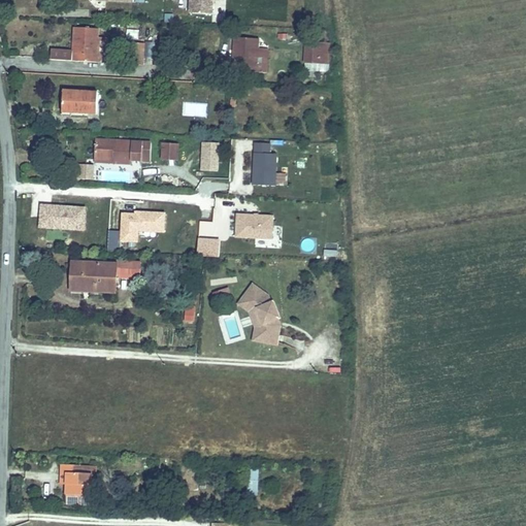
[(191,0),(191,11),(210,12),(210,0),(191,0)]
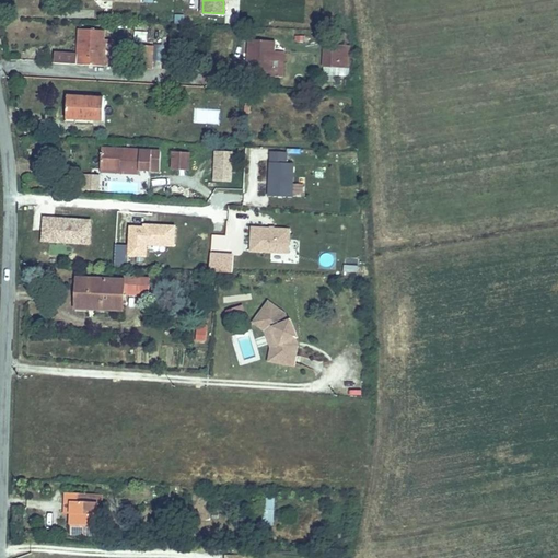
[(112,65),(113,37),(103,36),(103,28),(78,27),(77,42),(81,42),(81,53),(53,51),(53,61),(112,65)]
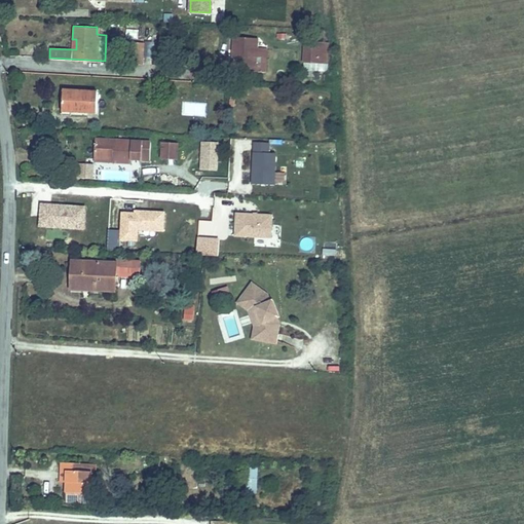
[(254,71),(256,37),(232,36),(231,49),(233,49),(232,61),(230,61),(229,69),(254,71)]
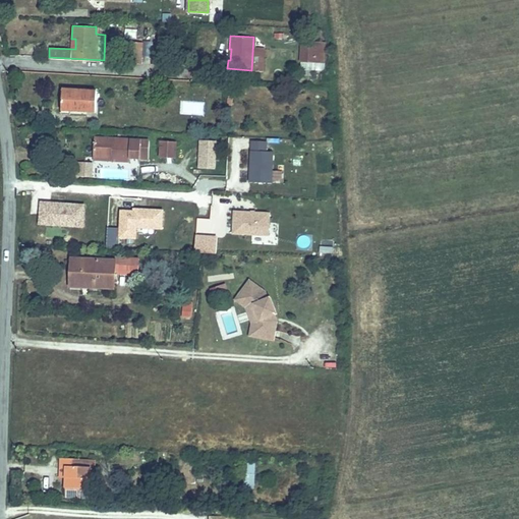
[(316,61),(316,41),(303,40),(303,60),(316,61)]
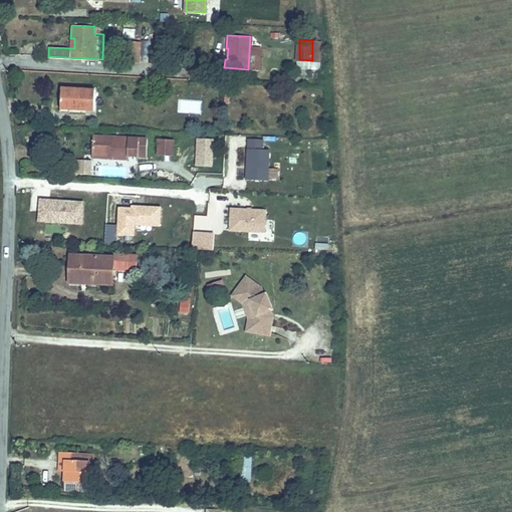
[(138,62),(139,40),(125,40),(123,61),(138,62)]
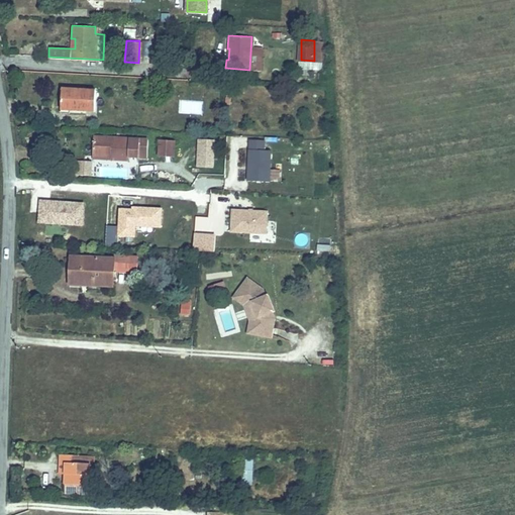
[(94,108),(94,88),(61,87),(60,107),(94,108)]
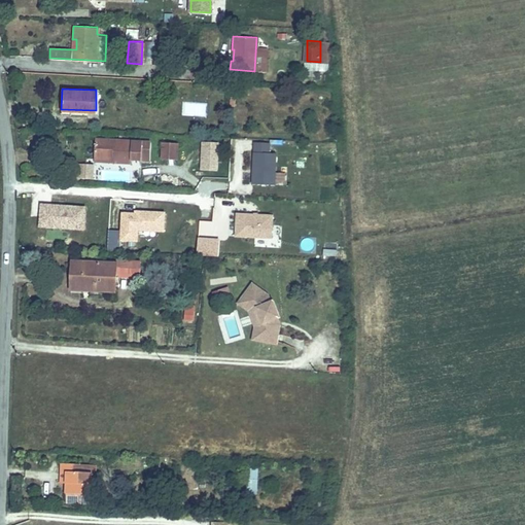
[(148,159),(149,141),(95,138),(94,156),(111,158),(111,161),(131,162),(131,159),(148,159)]
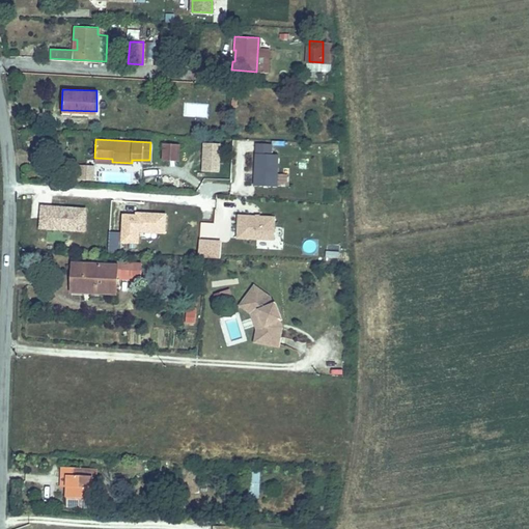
[(177,160),(178,143),(162,142),(161,159),(177,160)]
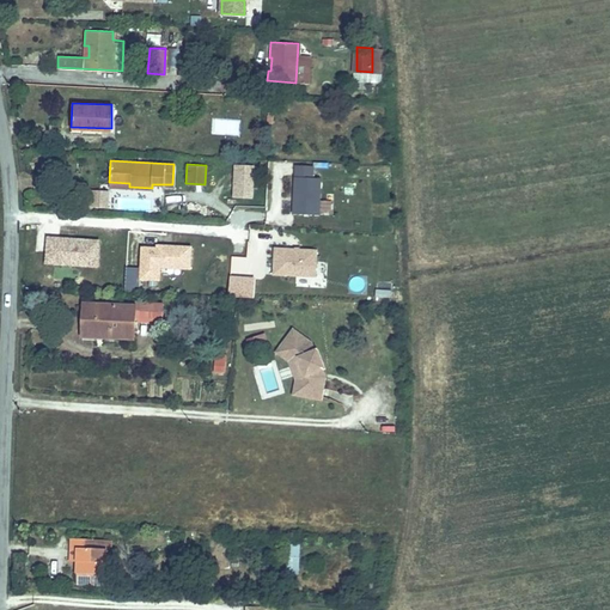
[(317,214),(319,178),(311,177),(311,165),(294,164),(292,213),(317,214)]
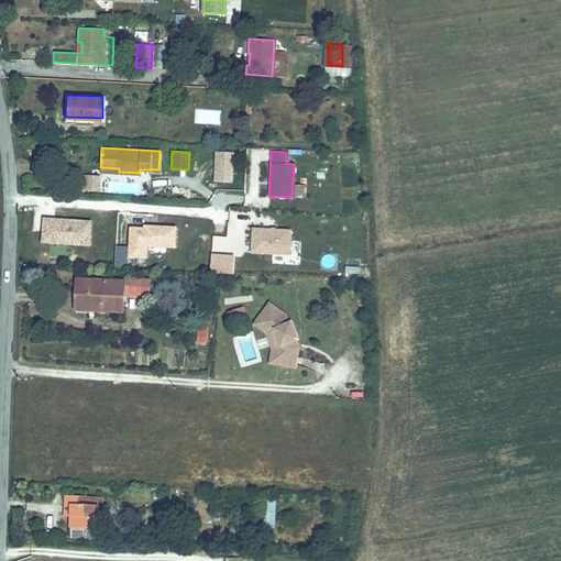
[(231,179),(232,153),(216,152),(213,179),(231,179)]
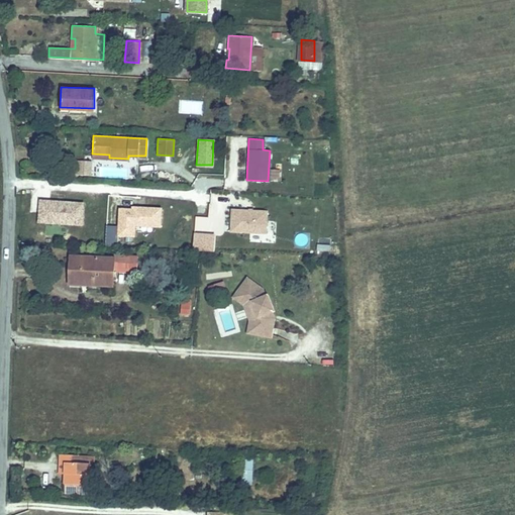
[(83,174),(84,160),(76,160),(75,174),(83,174)]
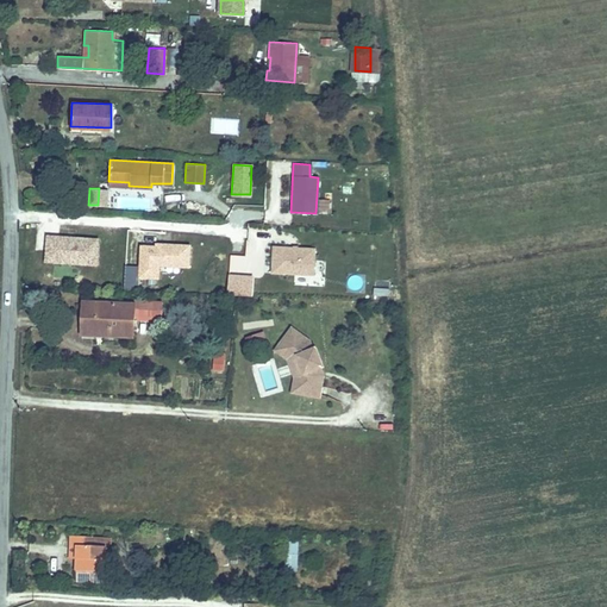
[(95,264),(97,238),(47,235),(45,261),(95,264)]
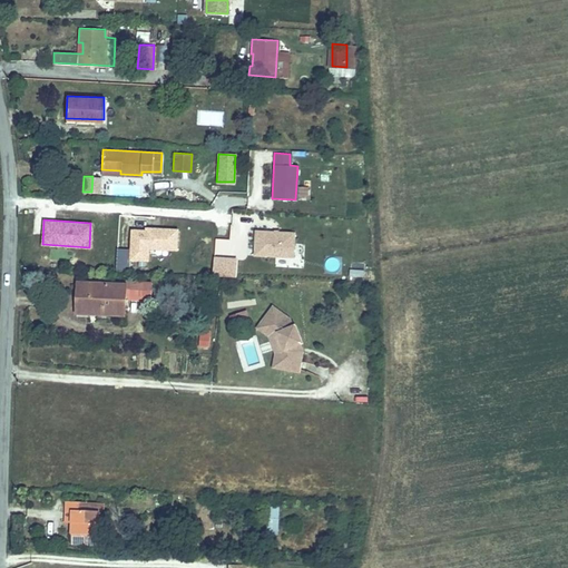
[(175,250),(177,229),(145,227),(145,229),(130,229),(129,258),(146,260),(147,247),(147,243),(159,244),(159,248),(175,250)]
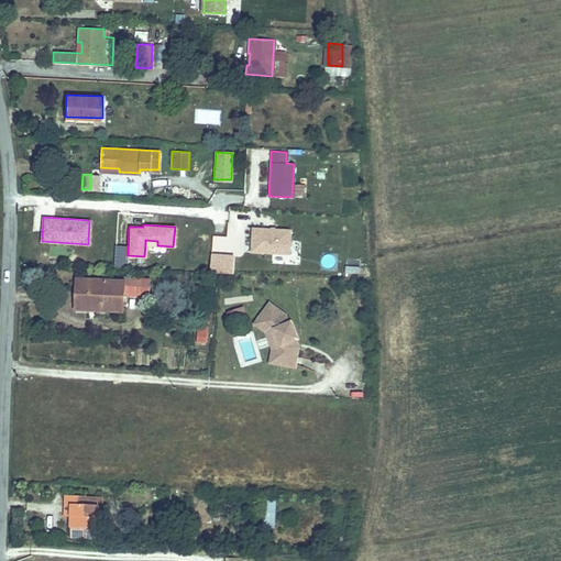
[(288,253),(289,229),(252,228),(251,251),(288,253)]
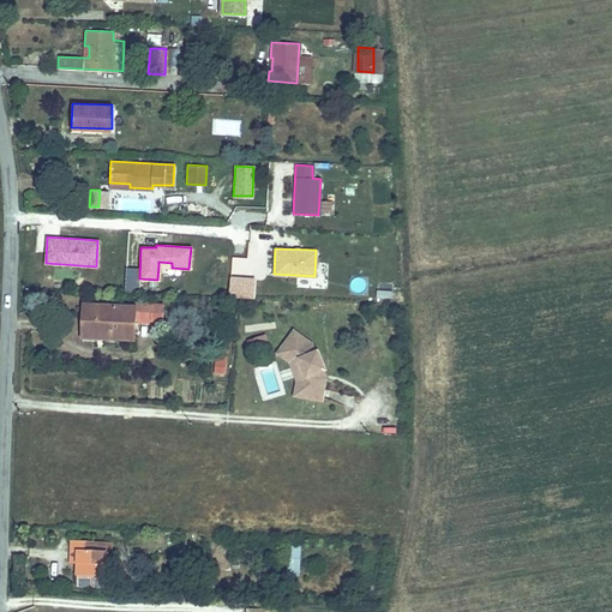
[(253,297),(255,277),(229,275),(228,295),(253,297)]
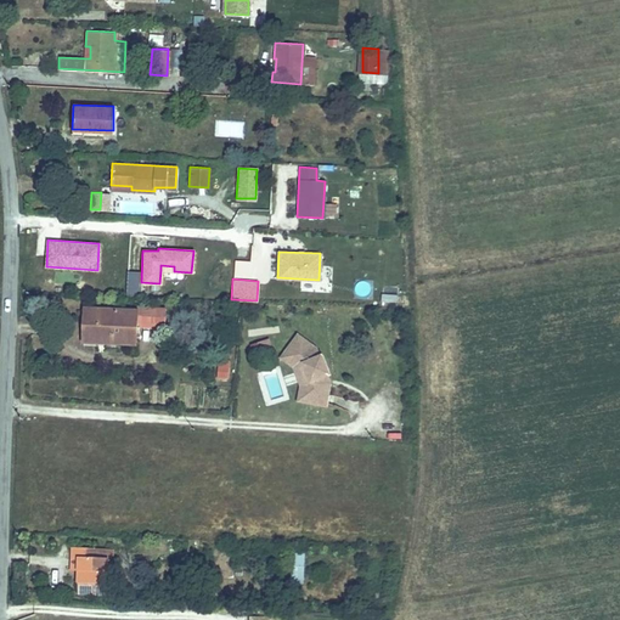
[(136,325),(163,326),(164,305),(137,304),(136,325)]
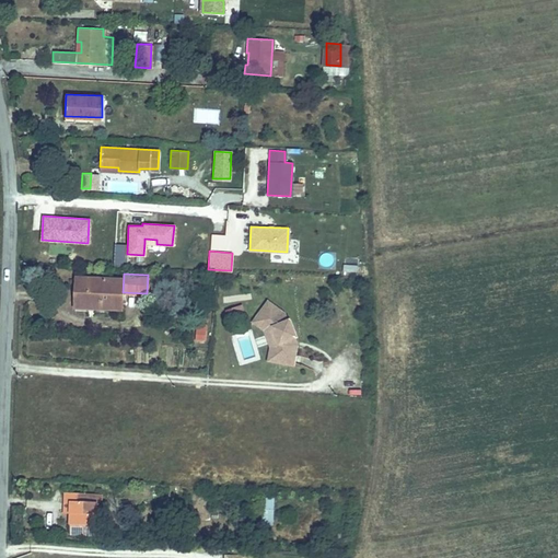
[(120,305),(121,279),(76,277),(74,306),(88,306),(88,304),(120,305)]
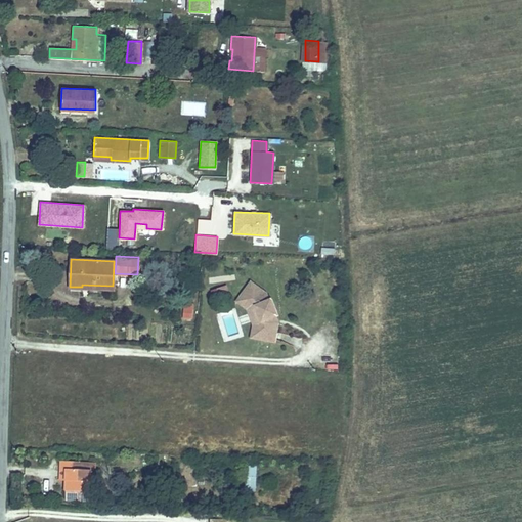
[(277,314),(270,298),(265,300),(262,292),(263,291),(250,279),(238,295),(252,305),(254,305),(260,320),(259,321),(255,338),(273,342),(277,324),(275,324),(272,316),(277,314)]
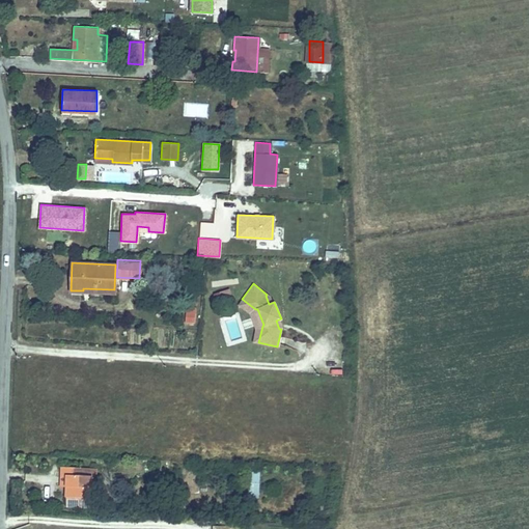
[(229,296),(227,287),(214,291),(216,300),(229,296)]
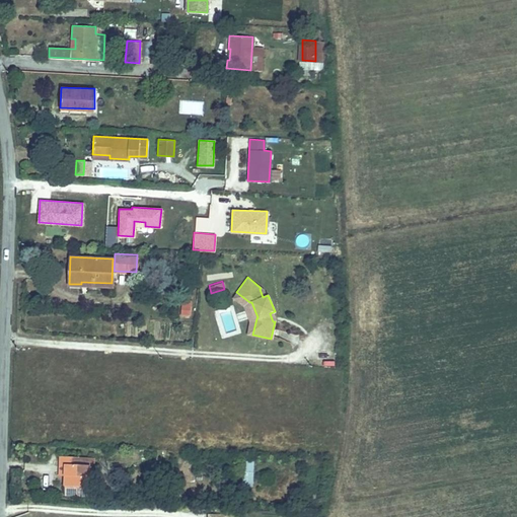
[(249,302),(236,292),(232,297),(243,305),(248,320),(246,334),(252,335),(256,318),(257,317),(251,302),(249,302)]
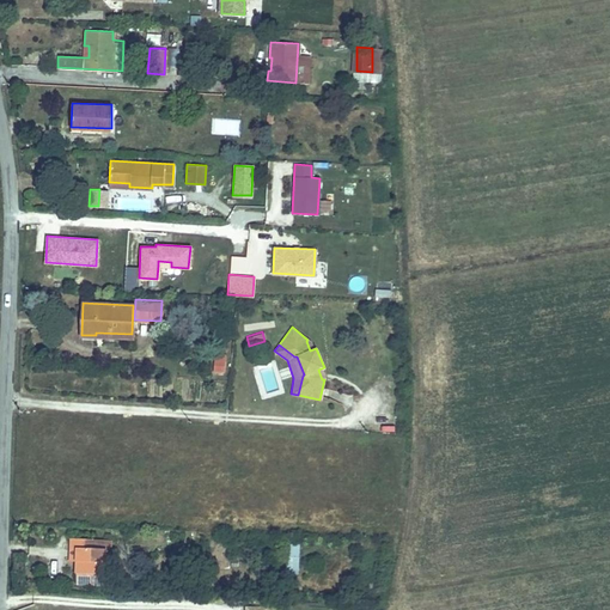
[(221,371),(221,354),(212,354),(211,371),(221,371)]
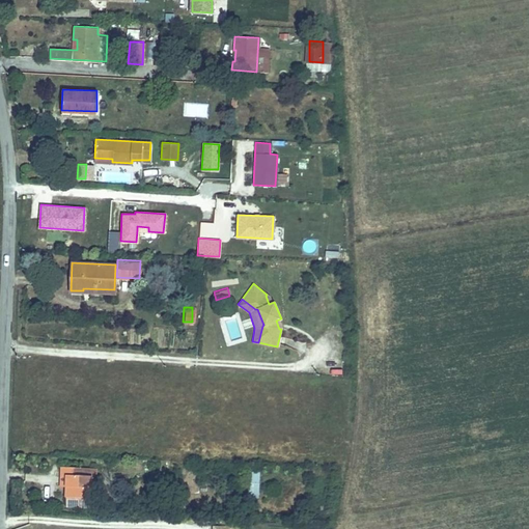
[(89,497),(90,475),(76,474),(77,466),(59,466),(59,474),(65,474),(65,485),(64,496),(89,497)]
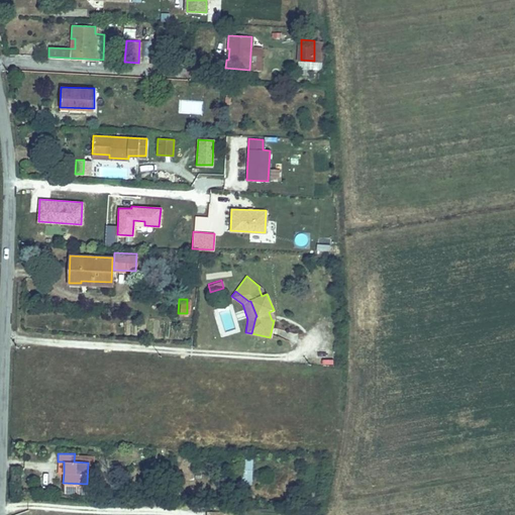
[(251,457),(242,456),(241,481),(250,482),(251,457)]
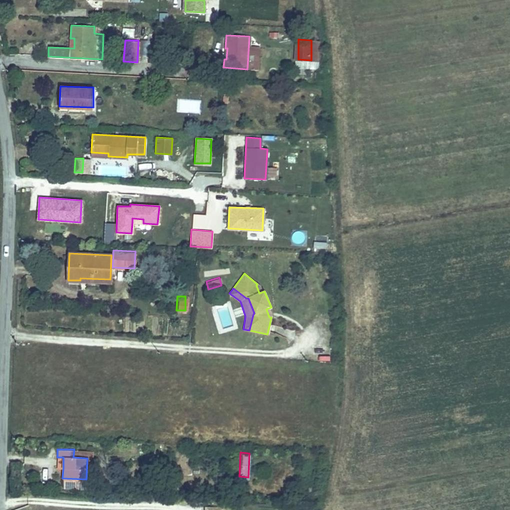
[(86,487),(86,479),(62,478),(62,486),(86,487)]
